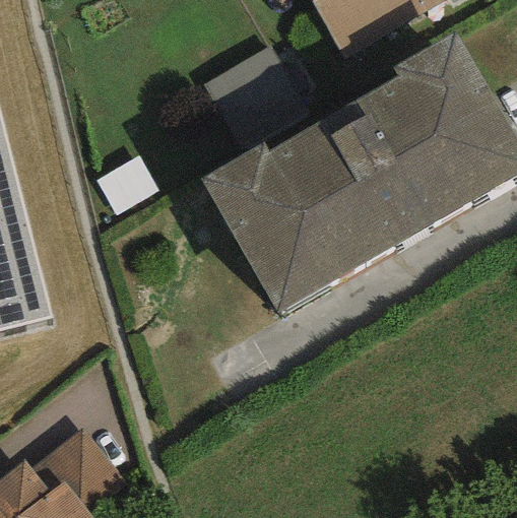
[(306,0),(337,57),(443,0),(306,0)]
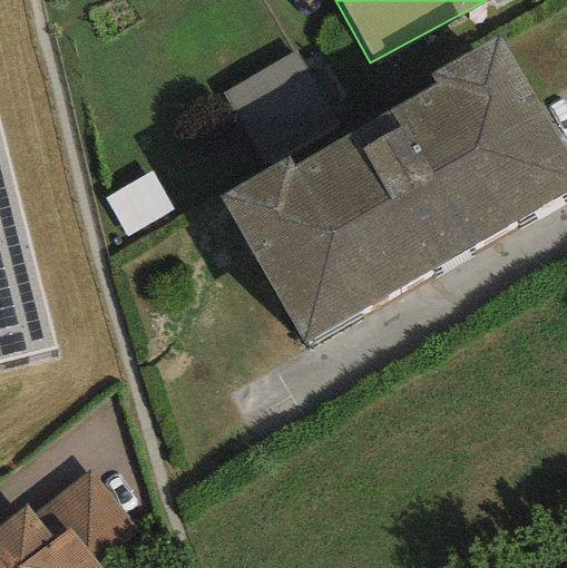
[(287,157),(221,195),(302,341),(566,193),(566,156),(500,37),(430,76),(438,90),(295,170),(287,157)]
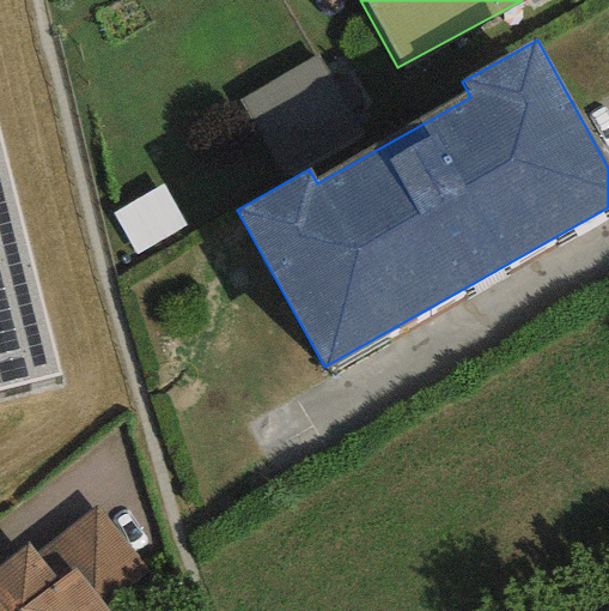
[(253,97),(274,168),(354,144),(333,73),(253,97)]
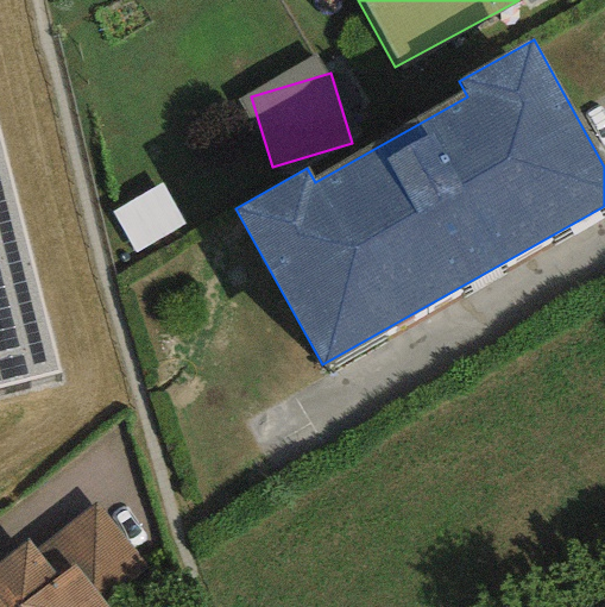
[(0,398),(65,385),(0,121),(0,398)]
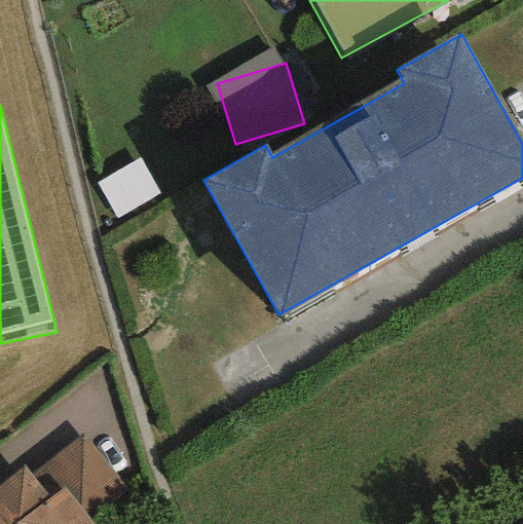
[(94,523),(90,519),(127,489),(85,437),(34,478),(26,468),(0,488),(0,523),(94,523)]
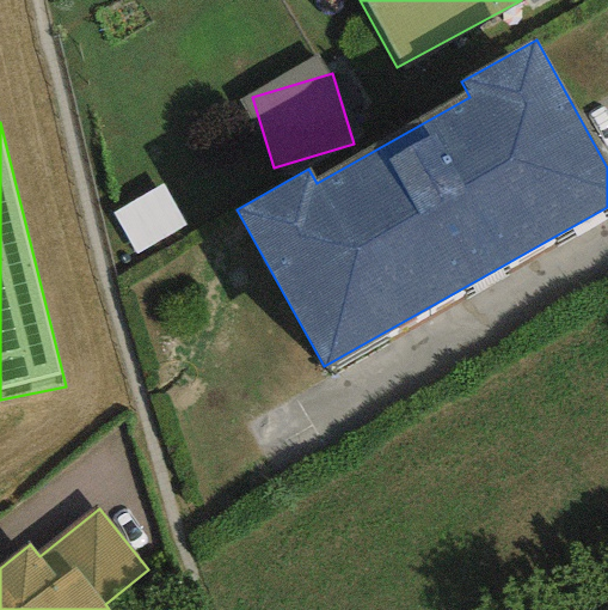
All buildings are outlined.
